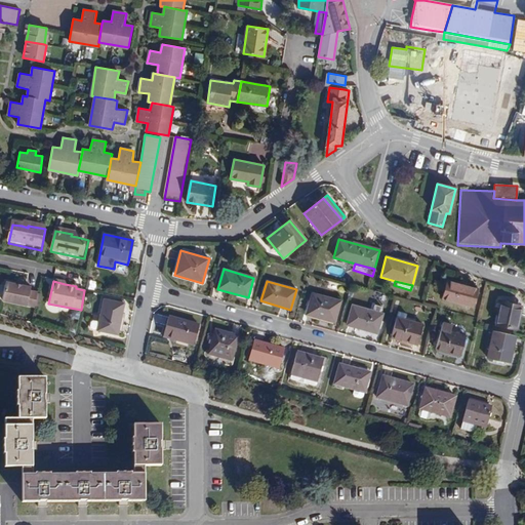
[(472,307),(477,289),(447,281),(442,298),(472,307)]
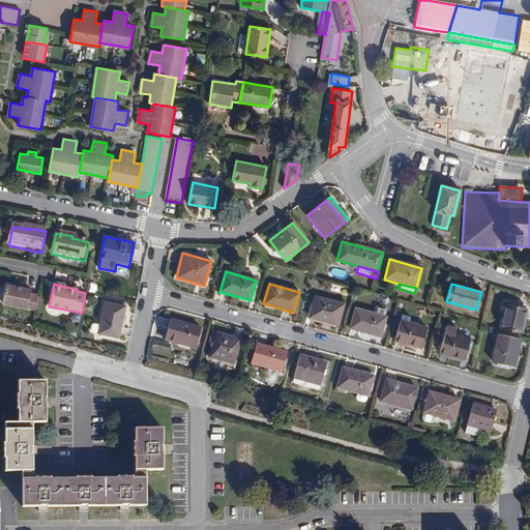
[(2,303),(35,310),(38,295),(30,294),(31,291),(26,290),(26,289),(22,288),(15,287),(6,285),(2,303)]
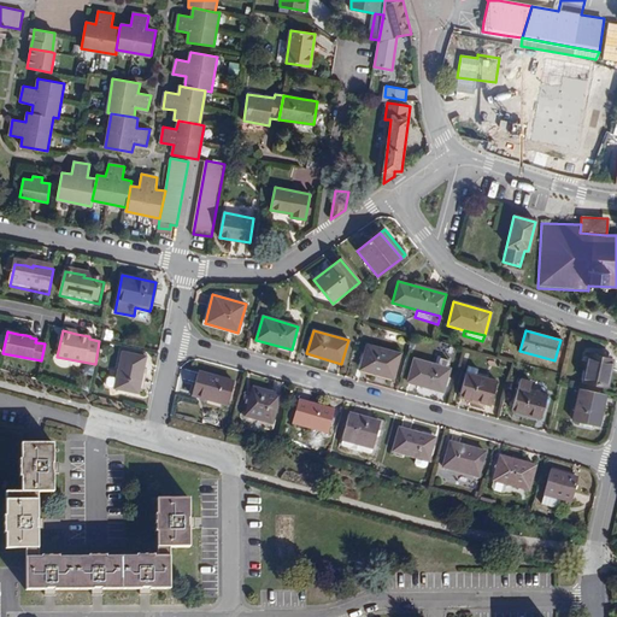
[(393,378),(400,353),(368,345),(359,370),(393,378)]
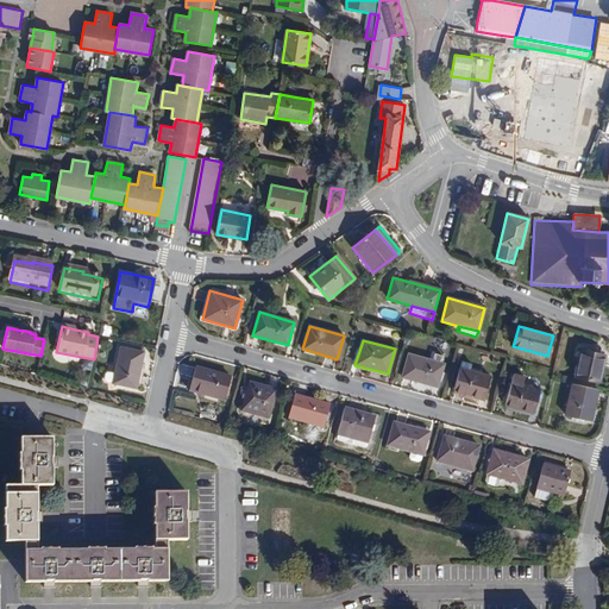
[(120,346),(115,372),(113,383),(137,388),(144,352),(120,346)]
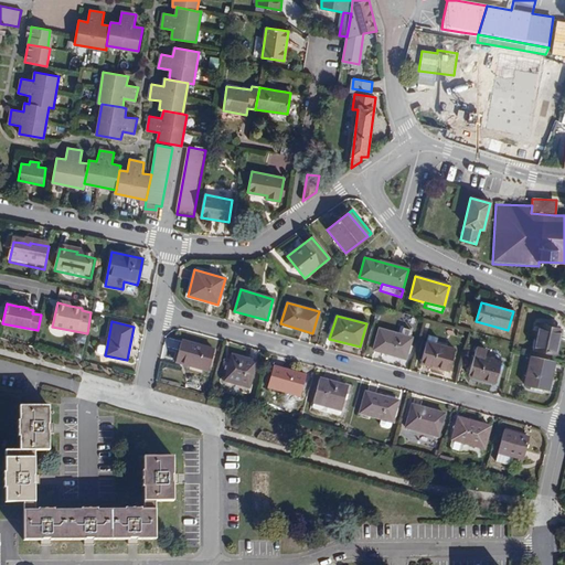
[(555,354),(561,330),(540,324),(534,350),(555,354)]
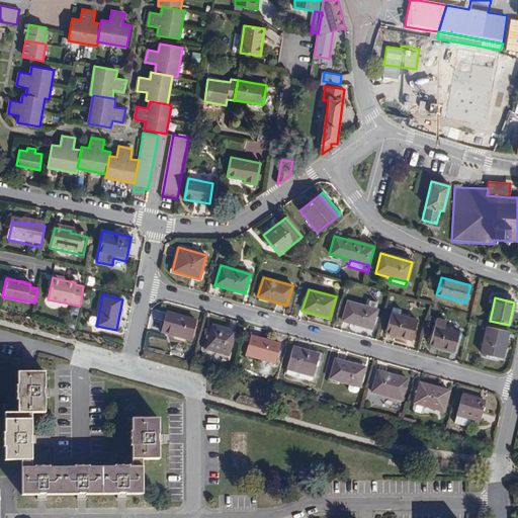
[(377,310),(347,300),(342,321),(371,329),(377,310)]
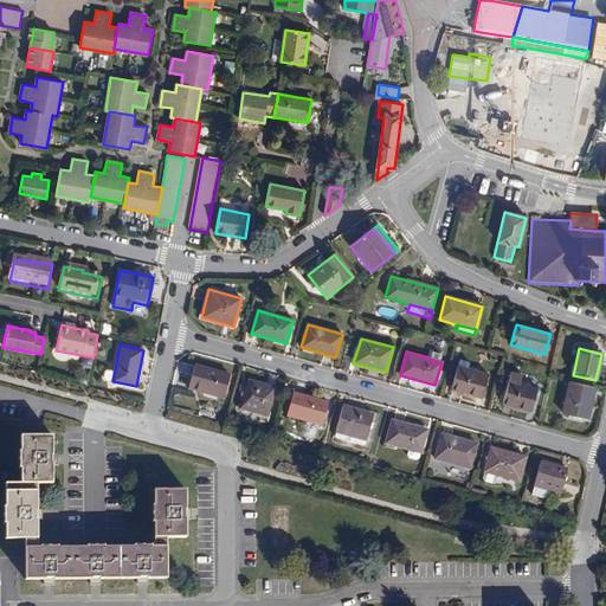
[(230,375),(194,366),(188,389),(223,399),(230,375)]
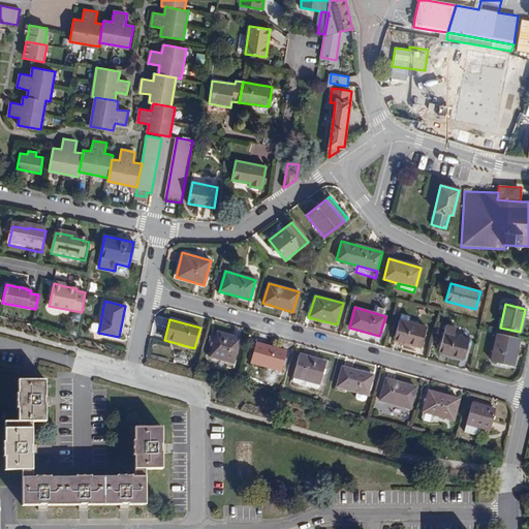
[(409,322),(399,319),(394,340),(419,348),(426,327),(409,322)]
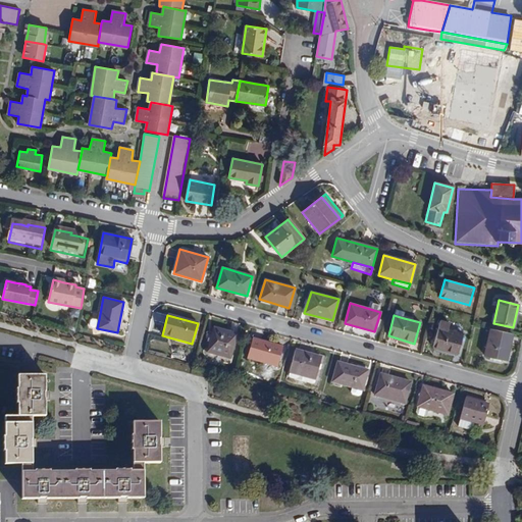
[(97,328),(99,319),(91,318),(90,326),(97,328)]
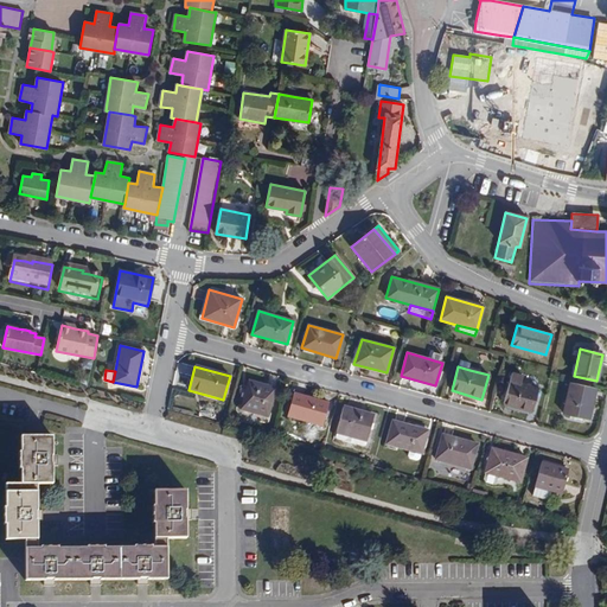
[(538,389),(510,381),(503,404),(532,413),(538,389)]
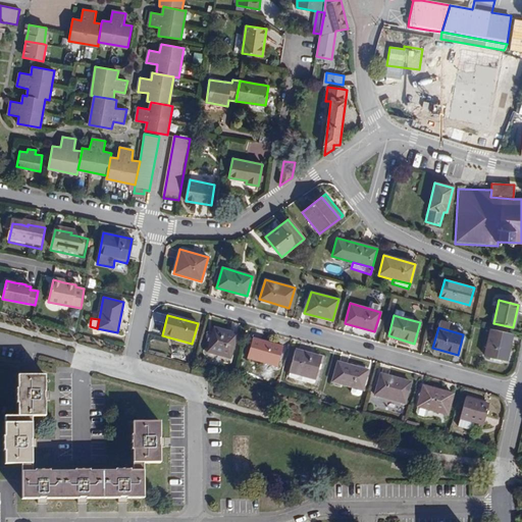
[(229,359),(237,334),(214,328),(207,353),(229,359)]
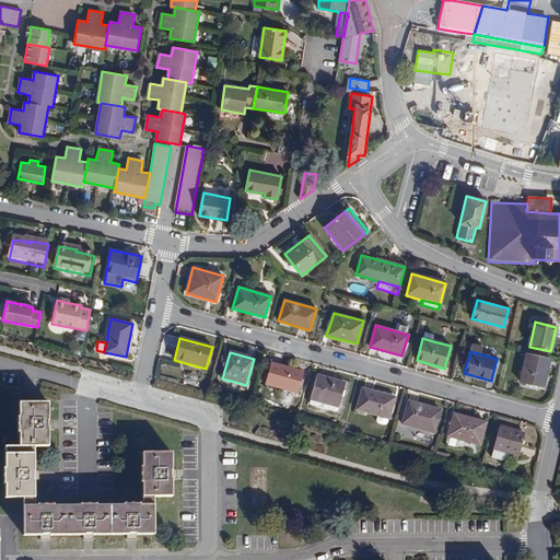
[(544,387),(549,358),(526,352),(520,382),(544,387)]
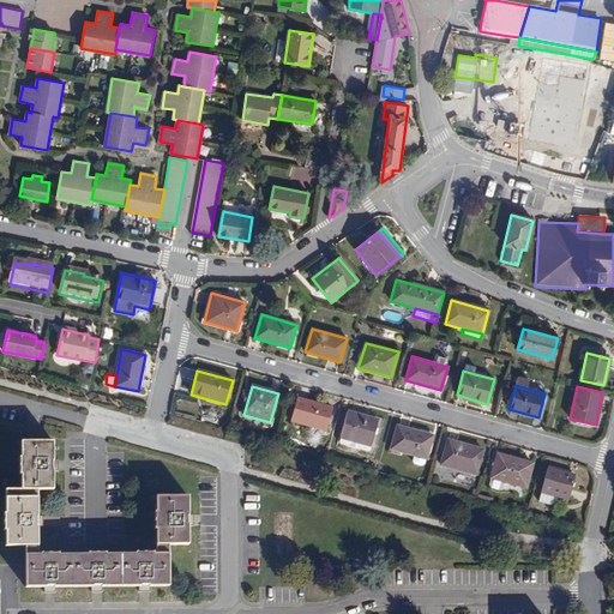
[(332,408),(296,398),(290,421),(325,431),(332,408)]
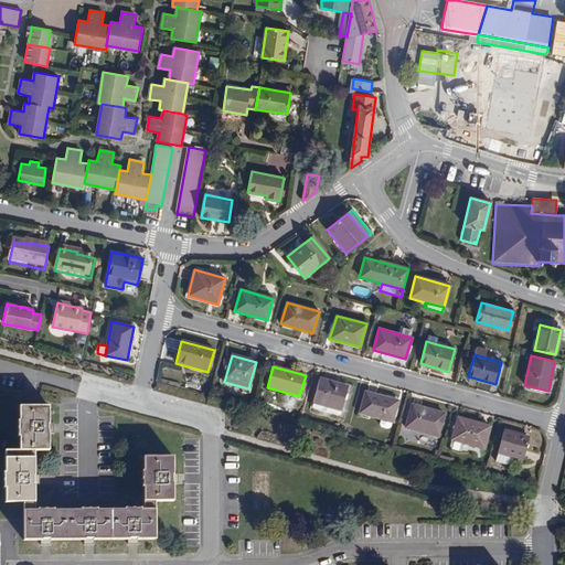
[(320,379),(313,404),(341,412),(344,402),(345,396),(348,386),(320,379)]
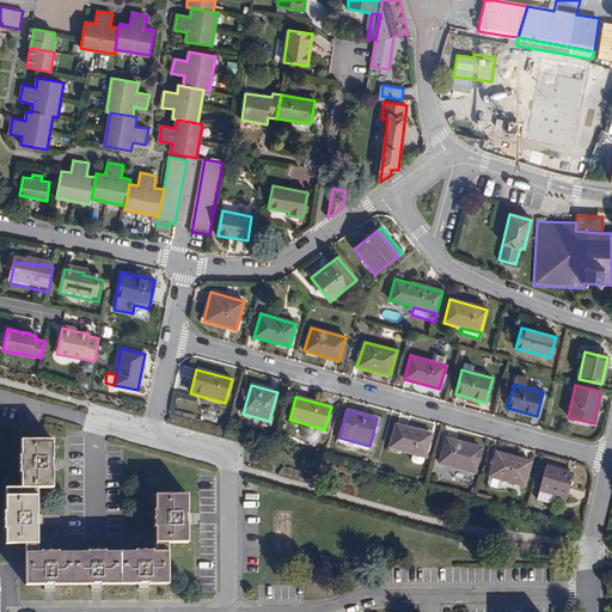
[(390,448),(414,454),(424,458),(430,434),(396,424),(390,448)]
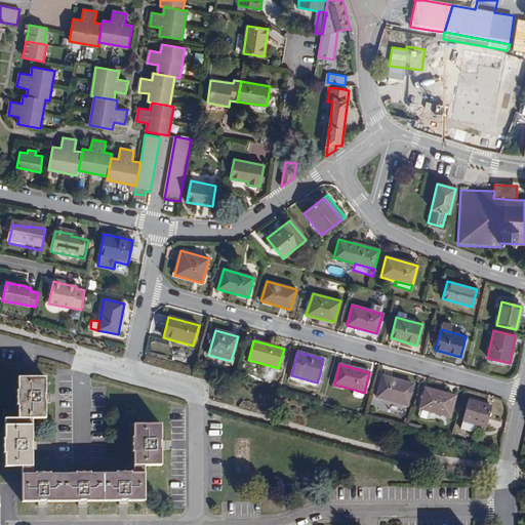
[(317,382),(291,375),(290,379),(291,381),(315,388),(316,387),(317,382)]
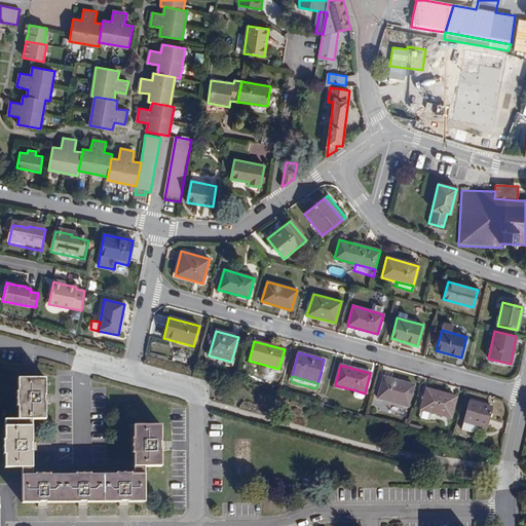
[(413,385),(383,377),(377,399),(408,407),(413,385)]
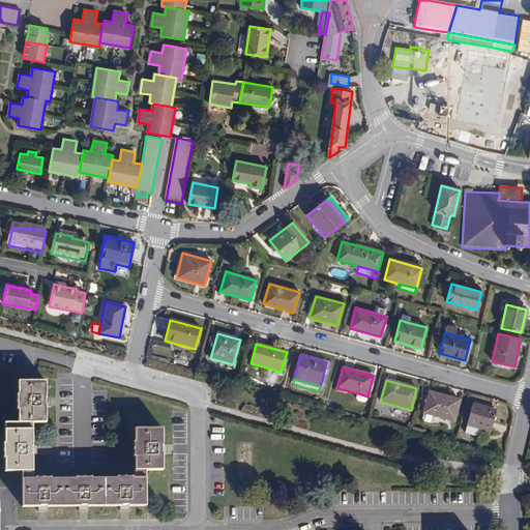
[(162,470),(162,454),(162,444),(162,430),(135,430),(135,443),(134,443),(134,458),(135,458),(135,478),(131,478),(116,477),(117,479),(90,479),(90,478),(76,478),(76,480),(51,479),(50,478),(35,478),(35,479),(32,479),(32,455),(32,446),(32,423),(46,422),(46,407),(46,398),(46,382),(18,382),(18,394),(17,395),(17,410),(18,410),(19,430),(5,431),(4,443),(3,443),(4,459),(5,472),(22,471),(22,507),(38,507),(49,507),(79,506),(88,506),(120,506),(129,506),(145,506),(145,470),(162,470)]
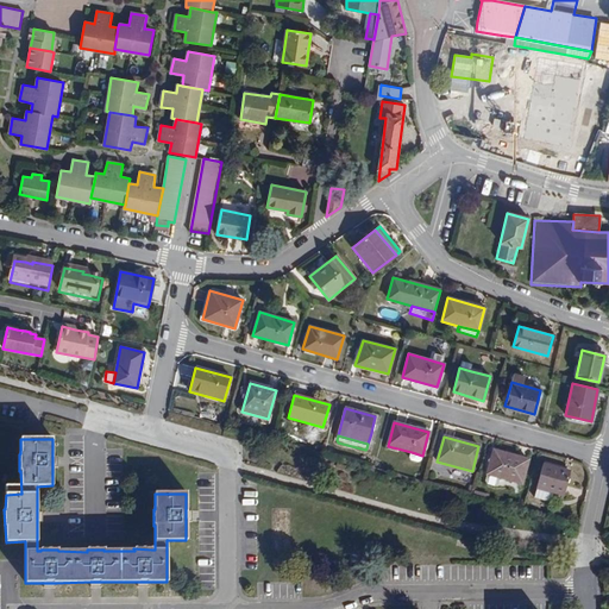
[(528,460),(494,450),(487,475),(521,484),(528,460)]
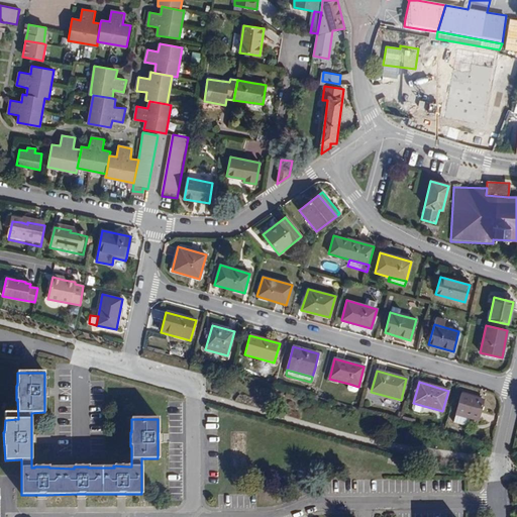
[(479,421),(484,401),(461,395),(455,415),(479,421)]
